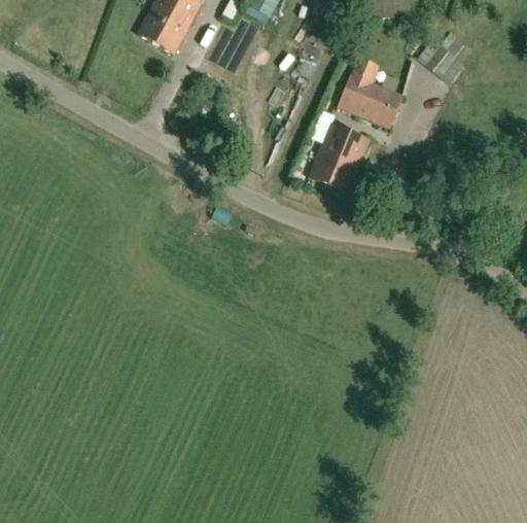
[(173,53),(200,2),(196,0),(154,0),(137,33),(173,53)]
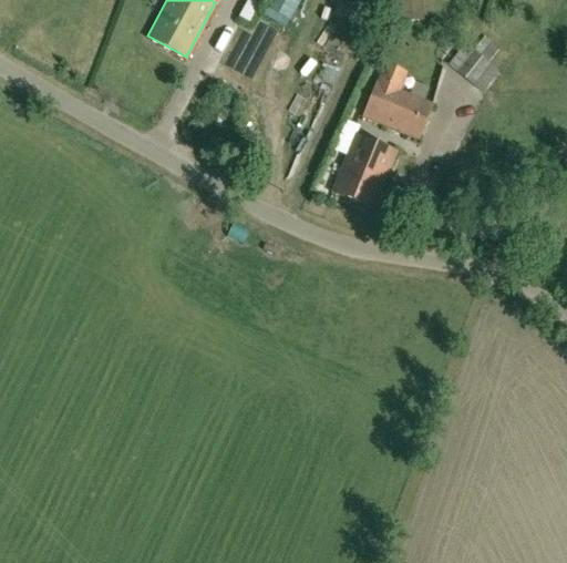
[(247,0),(239,16),(251,22),(261,2),(257,0),(247,0)]
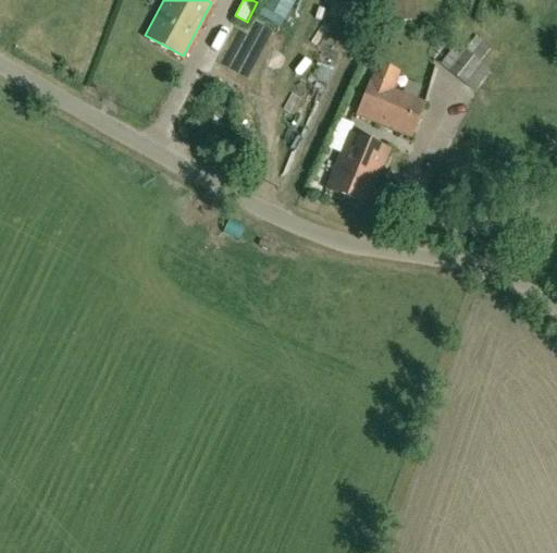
[(393,20),(416,19),(413,0),(392,0),(393,20)]
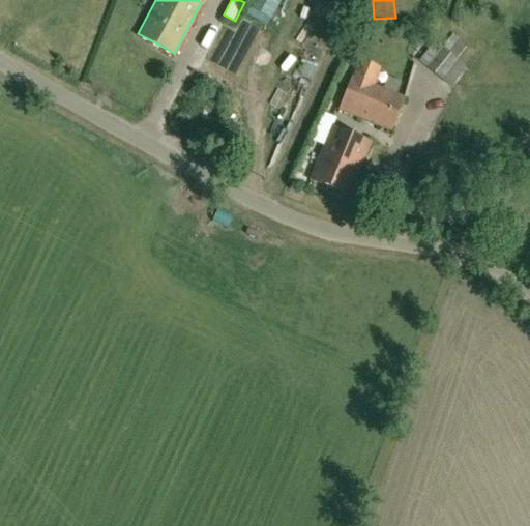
[(457,55),(467,41),(452,31),(442,45),(434,38),(418,58),(450,84),(466,63),(457,55)]
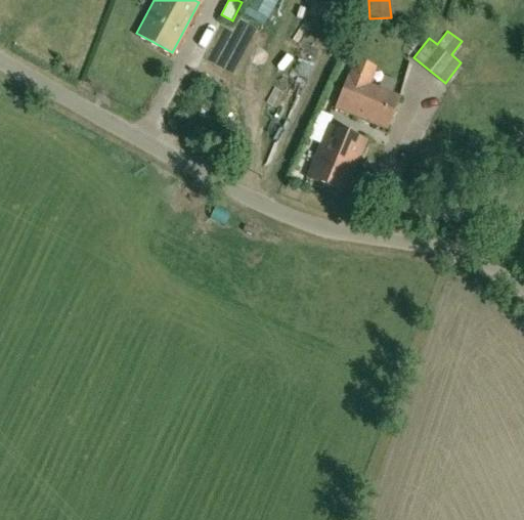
[(368,82),(376,66),(355,56),(349,73),(348,73),(335,104),(386,126),(399,94),(368,82)]
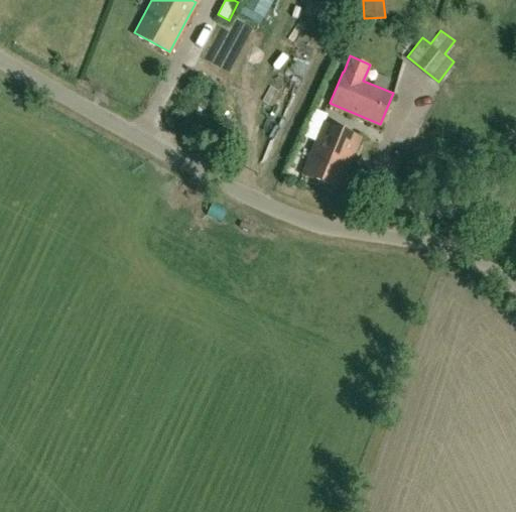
[(339,187),(361,136),(324,120),(301,172),(339,187)]
